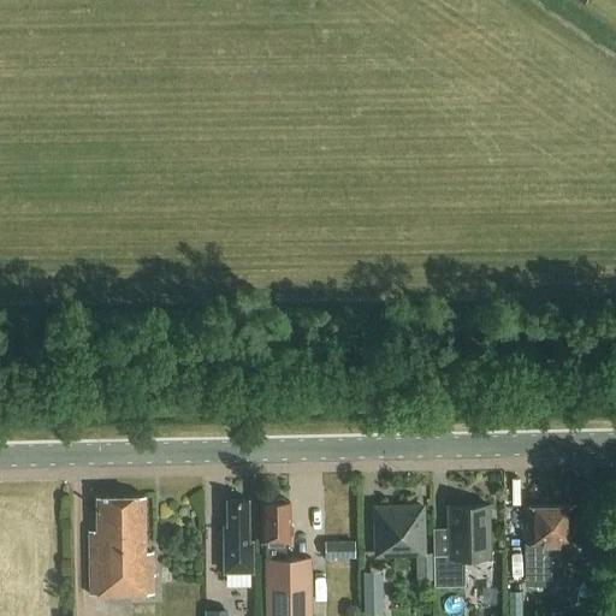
[(144,551),(144,495),(96,496),(96,529),(89,531),(90,594),(153,593),(152,551),(144,551)]
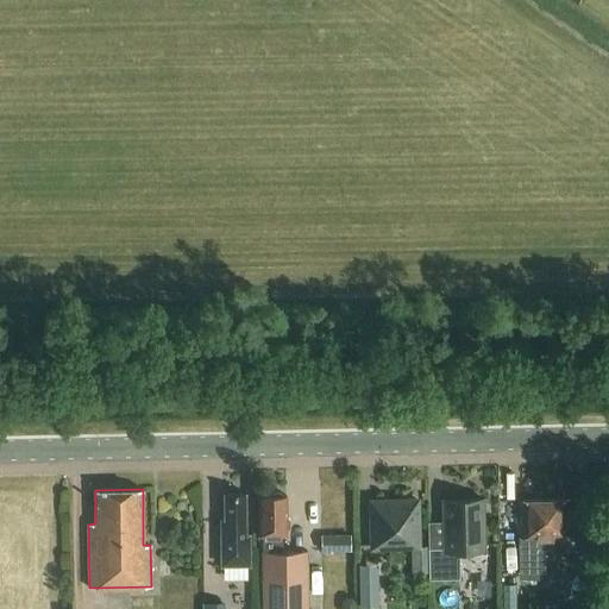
[(221,520),(221,537),(221,565),(250,565),(249,535),(245,535),(245,494),(225,494),(225,520),(221,520)]
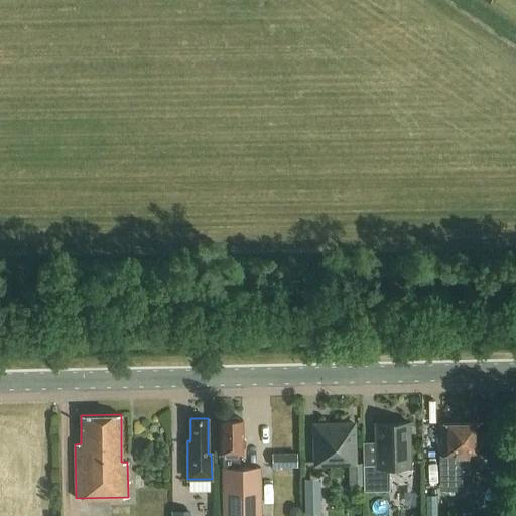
[(223,515),(260,515),(260,467),(241,467),(240,454),(244,454),(243,420),(219,420),(219,454),(223,454),(223,515)]
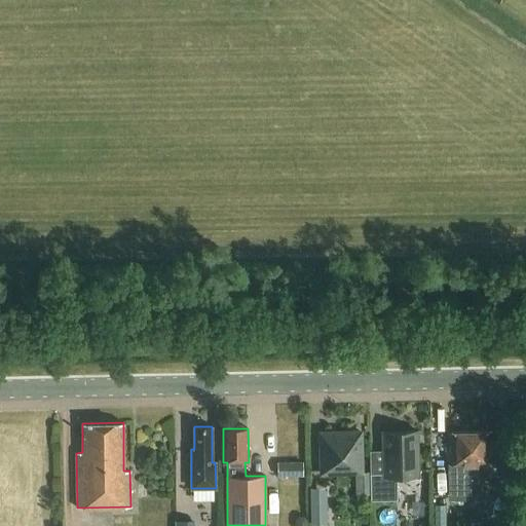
[(481,476),(489,476),(488,430),(452,431),(452,464),(460,464),(460,483),(471,483),(471,493),(481,492),(481,476)]
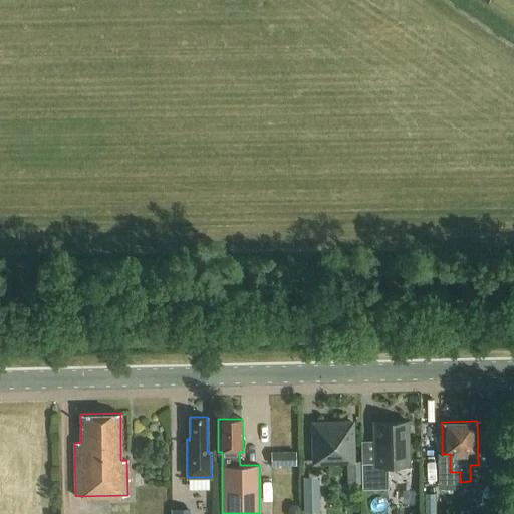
[(373,422),(374,463),(361,464),(362,489),(389,489),(388,464),(410,464),(409,422),(373,422)]
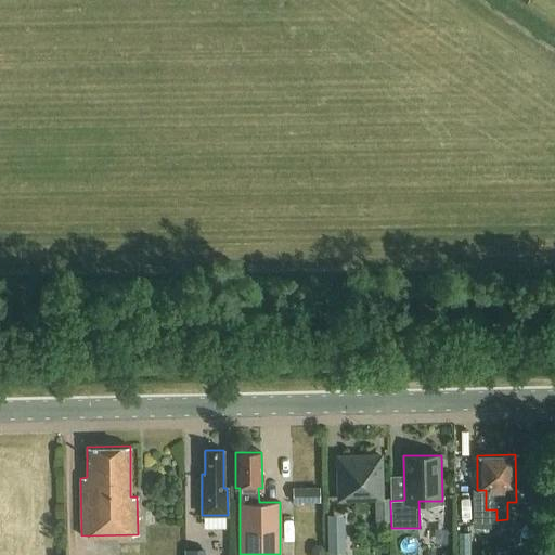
[(339,457),(339,499),(382,498),(381,456),(339,457)]
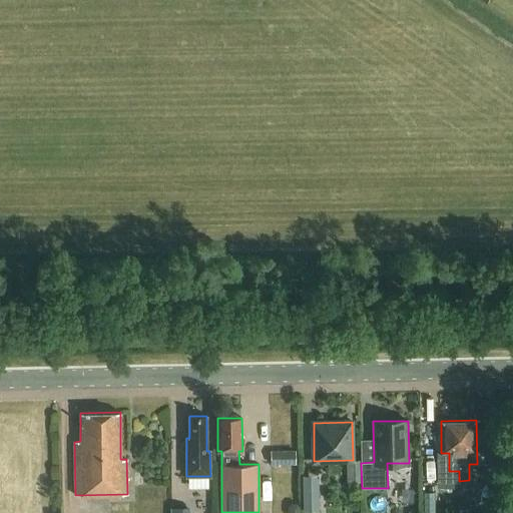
[(296,464),(296,450),(270,450),(270,464),(296,464)]
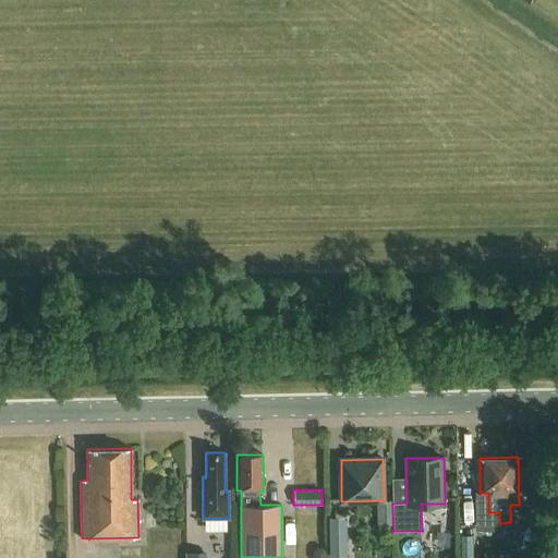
[(540,545),(540,516),(523,516),(523,545),(540,545)]
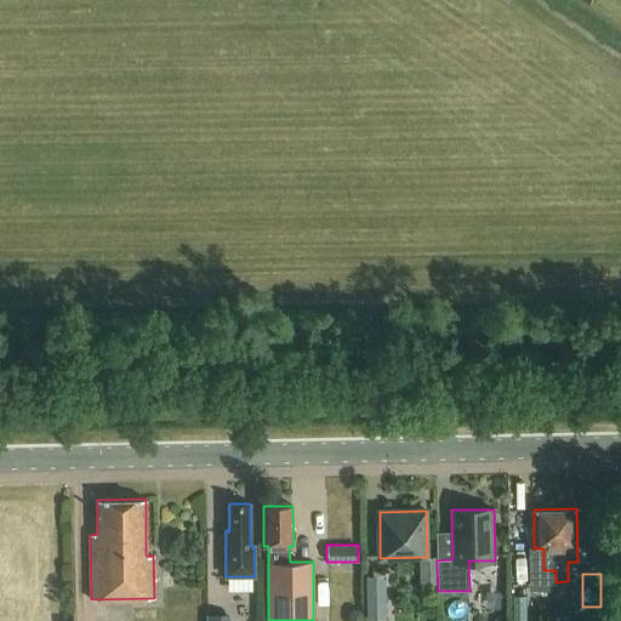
[(396,620),(397,585),(372,585),(372,620),(396,620)]
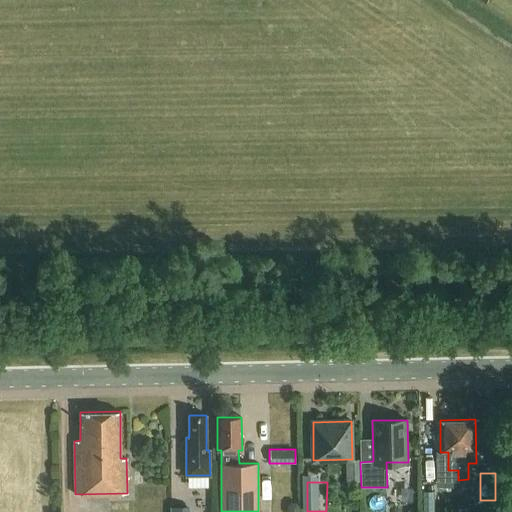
[(130,511),(130,501),(110,502),(109,511),(130,511)]
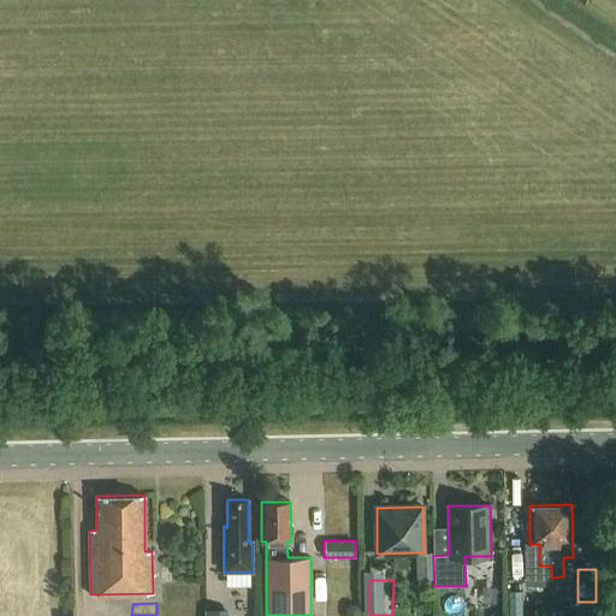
[(215,605),(215,608),(205,608),(203,615),(227,615),(227,608),(223,608),(223,604),(215,605)]
